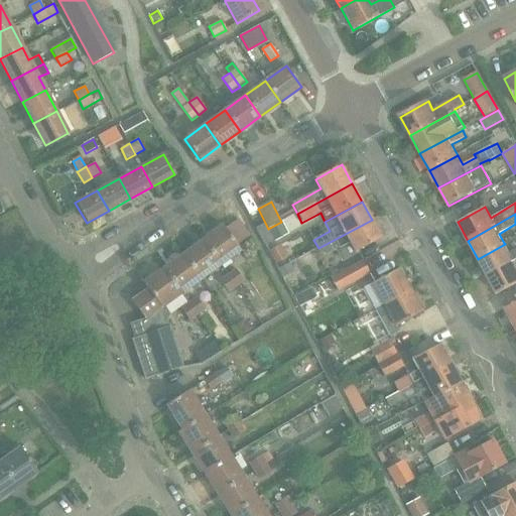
[(372,220),(318,248),(323,255),(333,249),(334,252),(350,243),(355,252),(382,238),(372,220)]
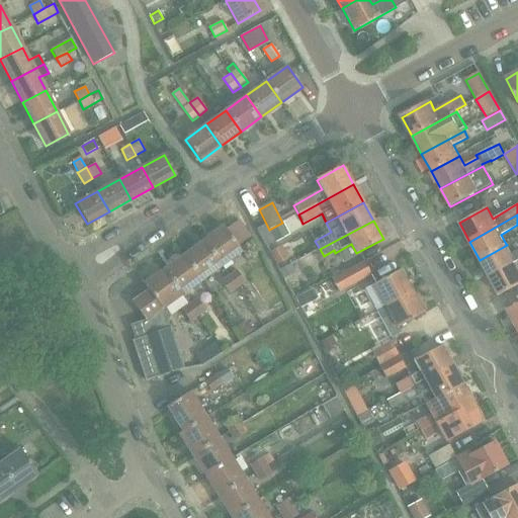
[(257,231),(267,249),(276,244),(266,226),(257,231)]
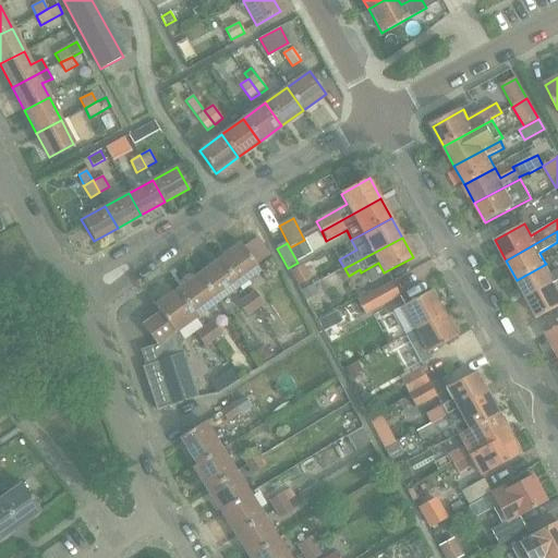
[(241,245),(219,262),(239,289),(261,273),(241,245)]
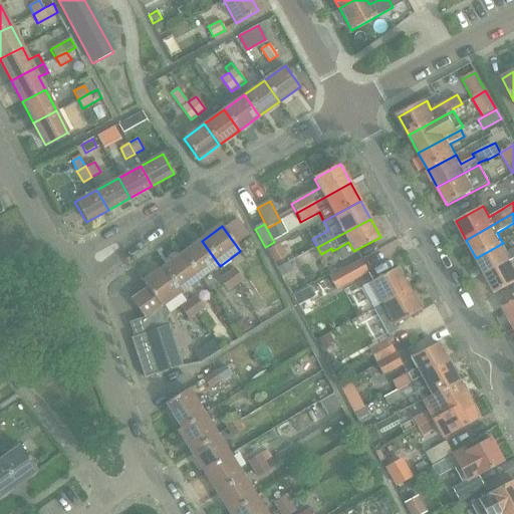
[(513,235),(502,242),(503,243),(476,258),(485,276),(513,259),(513,235)]
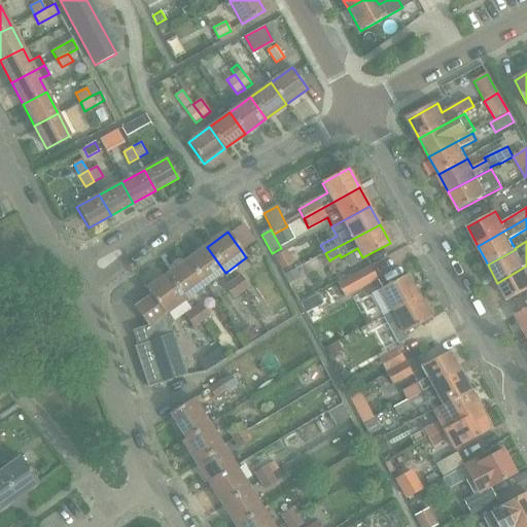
[(225,273),(207,247),(187,261),(188,264),(206,287),(225,273)]
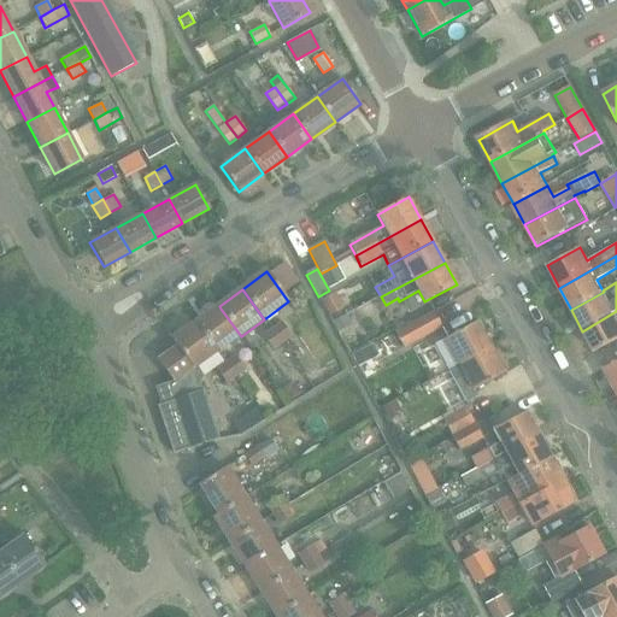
[(328,316),(344,309),(335,293),(321,300),(328,316)]
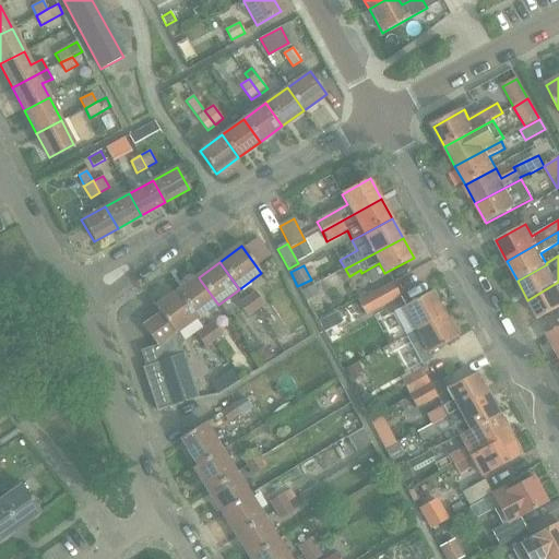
[(218,305),(200,280),(199,277),(178,293),(198,319),(218,305)]
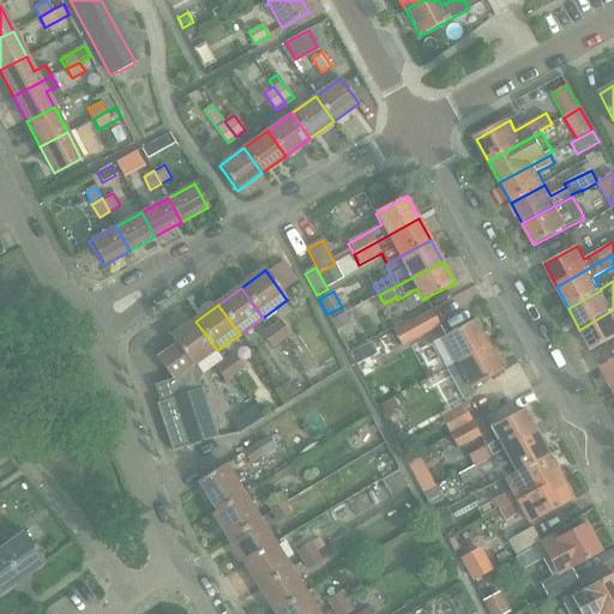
[(613,309),(579,330),(591,351),(613,338),(613,309)]
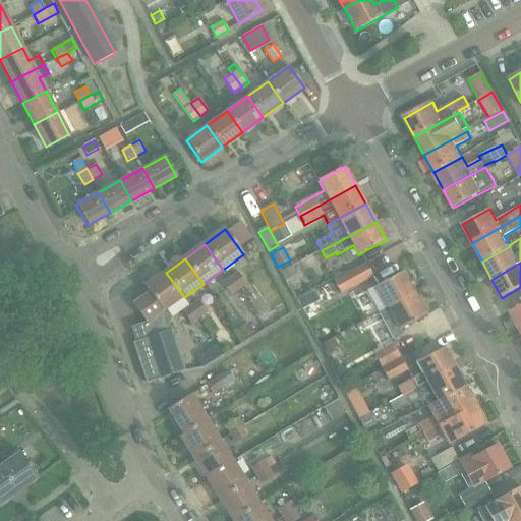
[(341,295),(373,277),(365,264),(333,282),(341,295)]
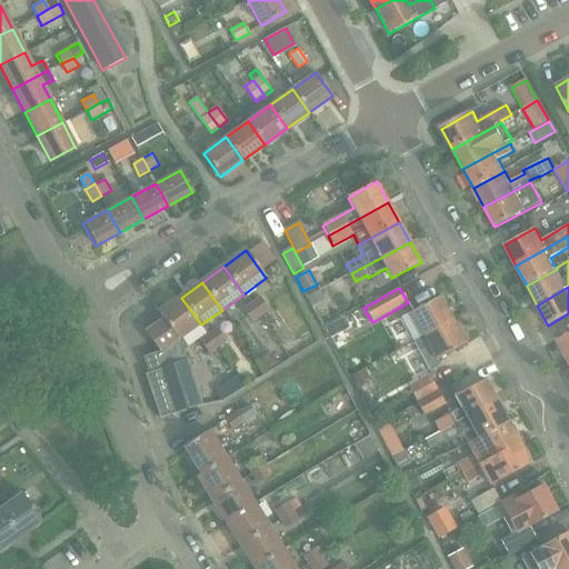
[(321,291),(307,299),(311,308),(326,300),(321,291)]
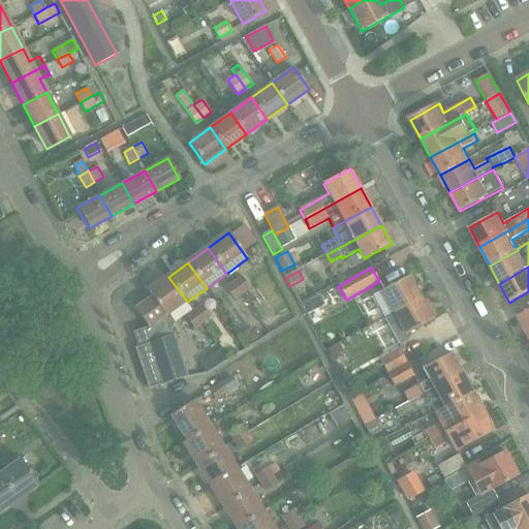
[(241,275),(234,281),(243,293),(250,288),(241,275)]
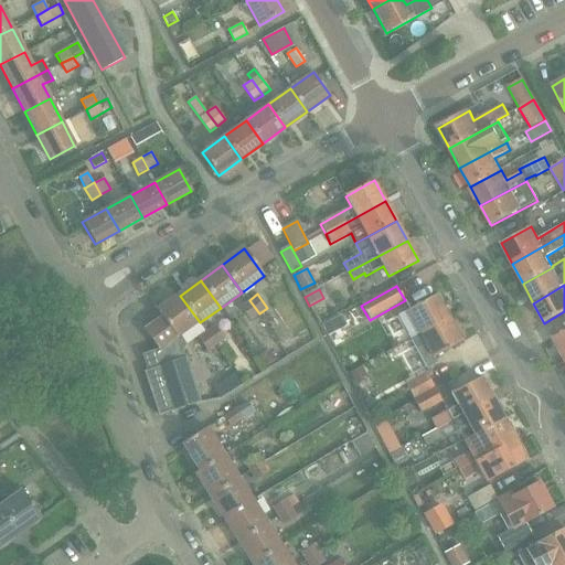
[(180,296),(158,311),(162,317),(177,337),(178,339),(178,338),(200,322),(180,296)]
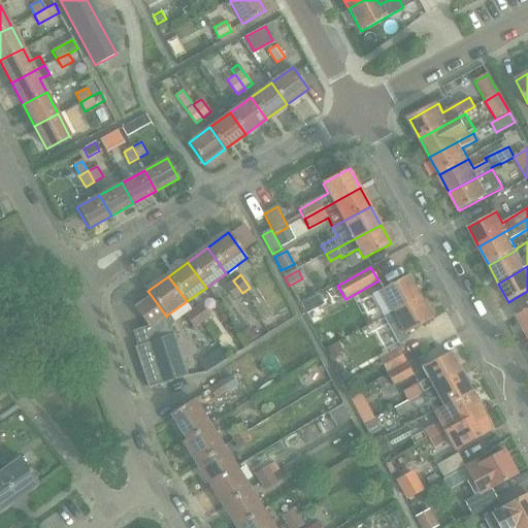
[(407,276),(371,296),(384,318),(420,298),(407,276)]
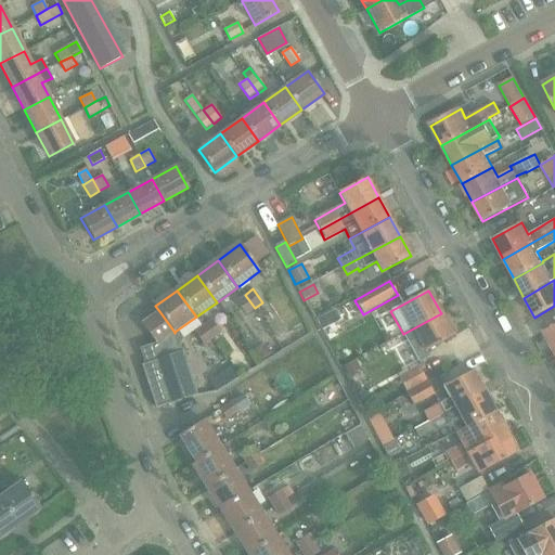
[(255,308),(245,295),(236,300),(246,314),(255,308)]
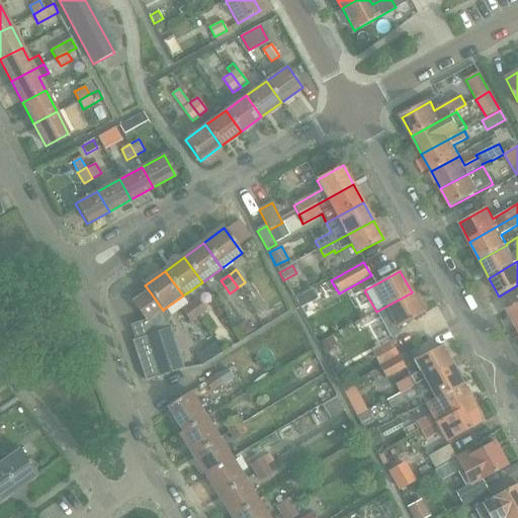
[(312,288),(294,297),(299,308),(317,298),(312,288)]
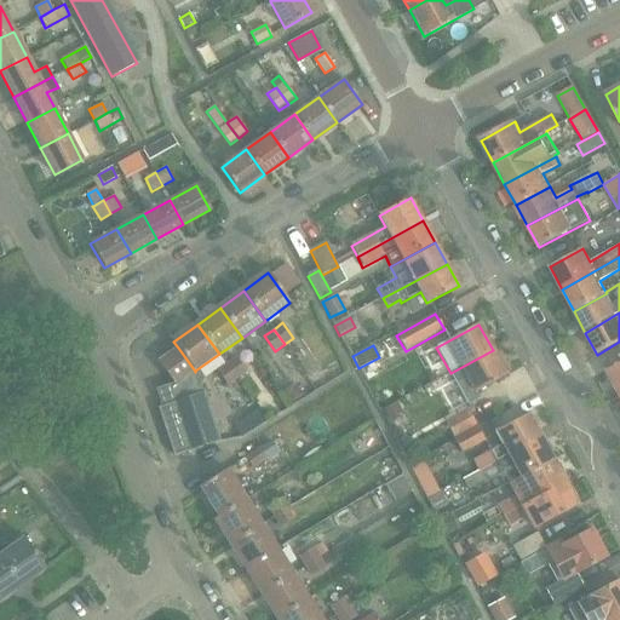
[(174,384),(156,389),(161,407),(158,408),(173,457),(191,452),(219,443),(205,394),(202,395),(195,371),(195,372),(194,369),(178,348),(159,362),(174,384)]
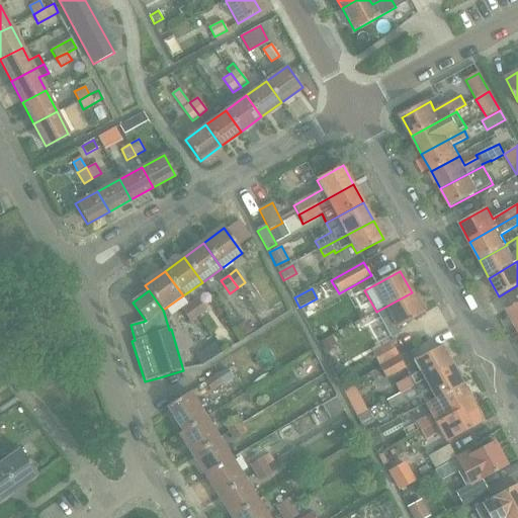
[(412,292),(376,312),(391,339),(400,334),(397,329),(424,314),(412,292)]
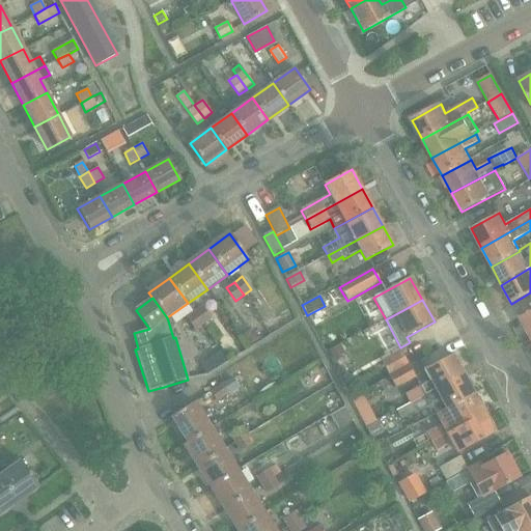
[(202,306),(194,311),(202,325),(211,318),(202,306)]
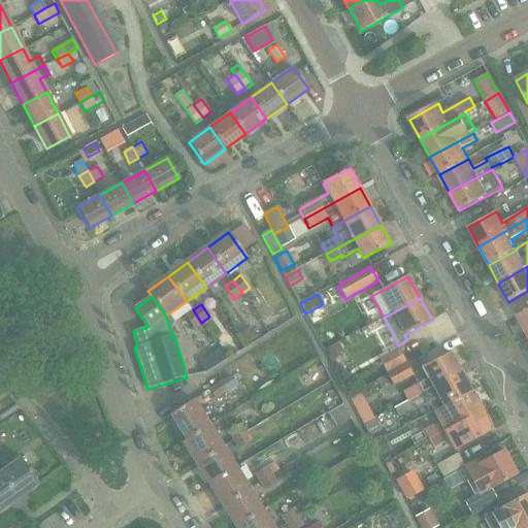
[(201,323),(193,309),(185,316),(194,328),(201,323)]
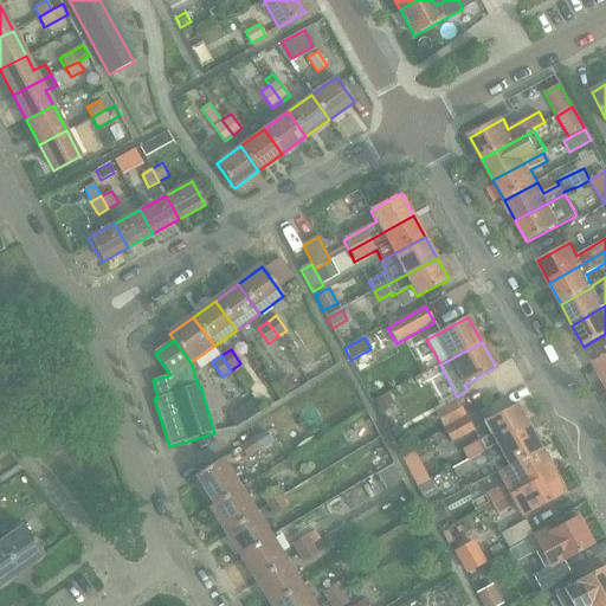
[(605,386),(605,385),(605,355),(593,363),(605,386)]
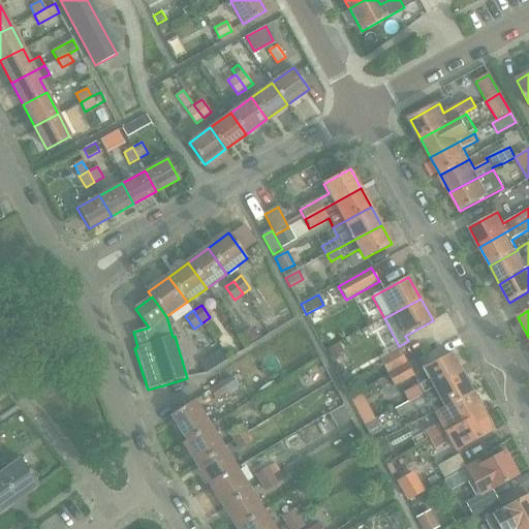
[(251,328),(241,334),(247,344),(257,337),(251,328)]
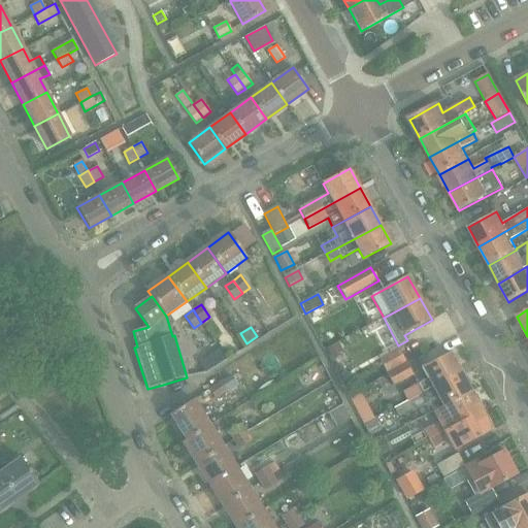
[(337,342),(324,350),(330,361),(343,354),(337,342)]
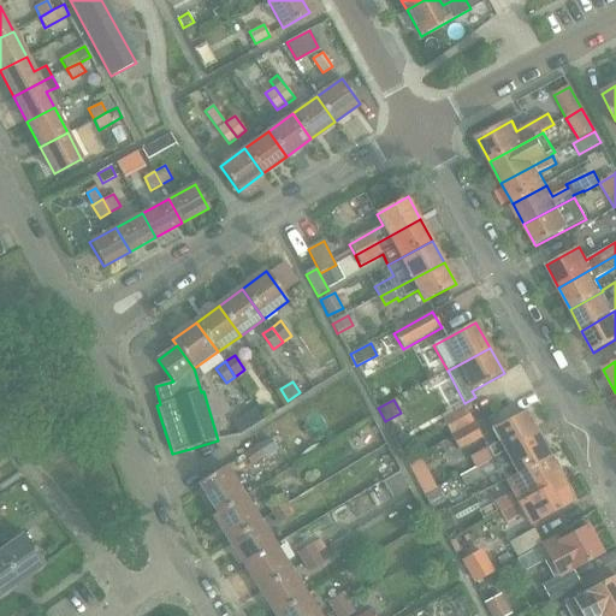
[(463,406),(442,418),(451,434),(474,422),(463,406)]
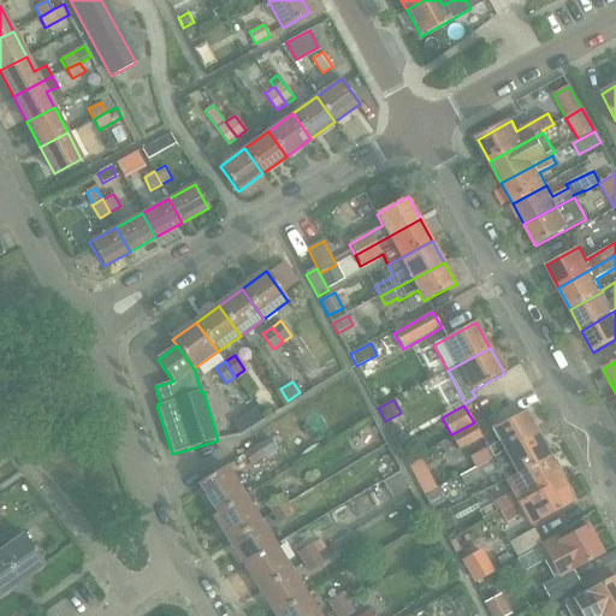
[(254,408),(242,415),(250,428),(262,420),(254,408)]
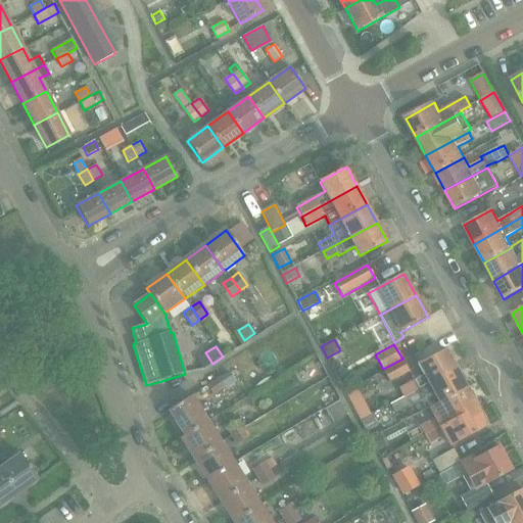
[(418,365),(424,375),(398,388),(402,397),(403,398),(457,369),(445,349),(418,365)]
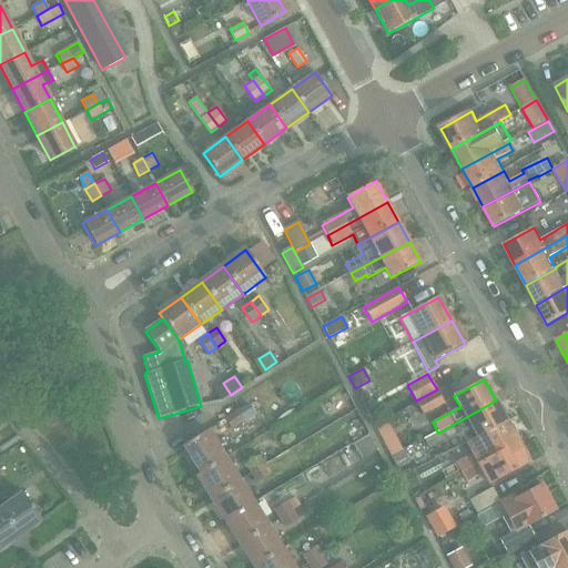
[(437,389),(416,401),(417,404),(405,411),(411,418),(423,413),(424,414),(444,403),(437,389)]
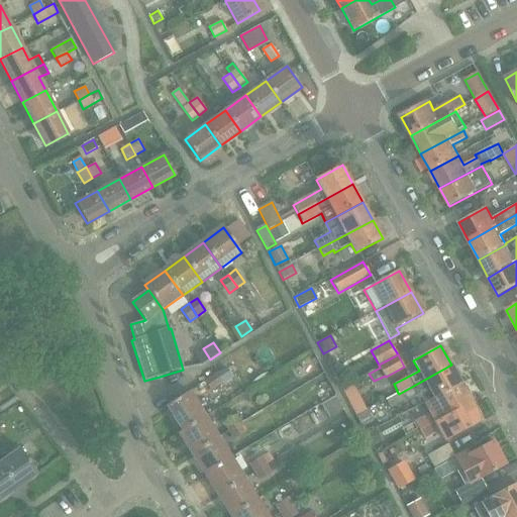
[(461,384),(451,365),(399,394),(398,393),(385,400),(389,408),(428,388),(434,399),(461,384)]
